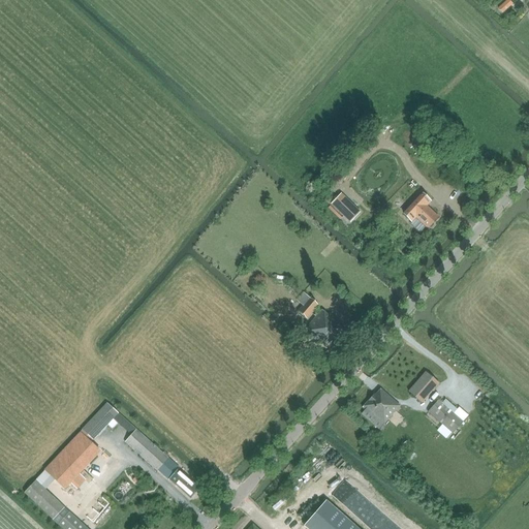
[(343,222),(353,211),(334,192),(323,203),(343,222)]
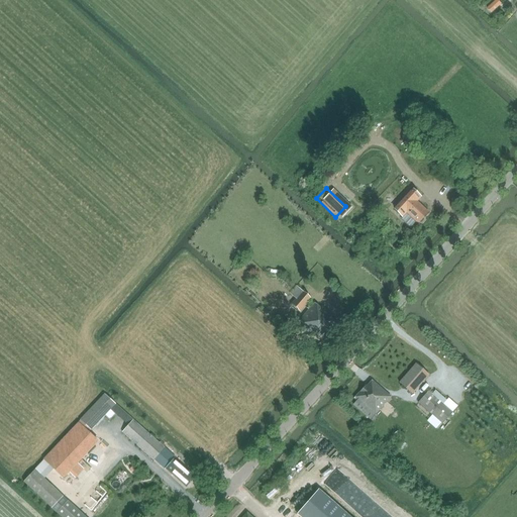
[(413,190),(394,210),(402,217),(406,213),(417,223),(418,222),(420,223),(423,220),(422,218),(428,213),(417,202),(421,198),(413,190)]
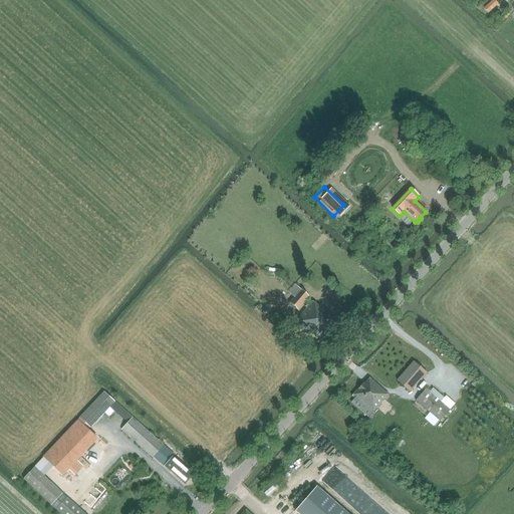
[(297,310),(309,297),(294,284),(288,291),(294,297),(289,302),(297,310)]
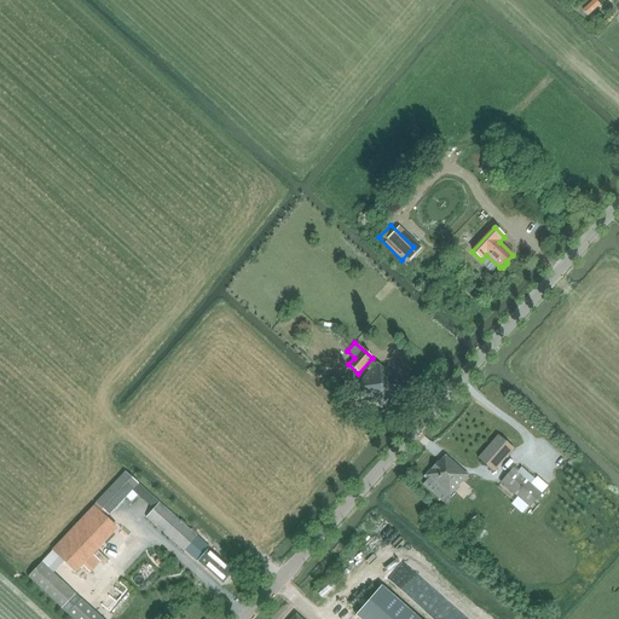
[(379,415),(405,385),(386,369),(385,370),(376,363),(371,369),(369,368),(368,370),(370,371),(362,381),(358,377),(356,380),(351,376),(346,382),(371,406),(370,408),(379,415)]
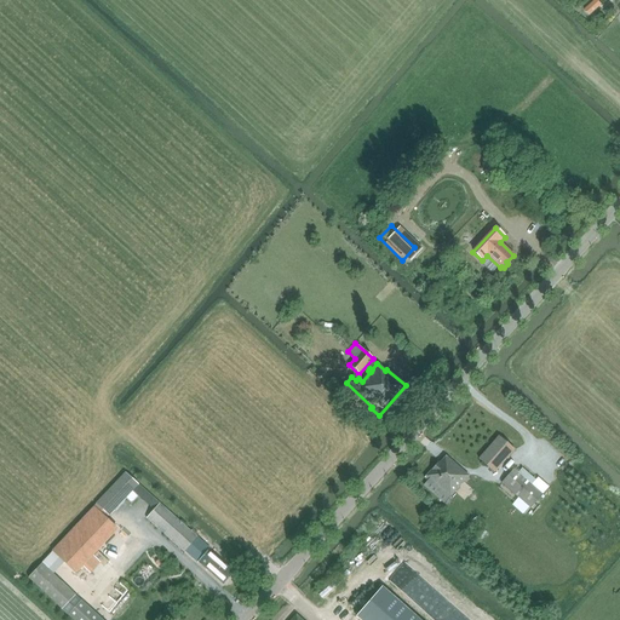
[(487,449),(478,459),(494,472),(509,457),(515,449),(499,436),(487,449)]
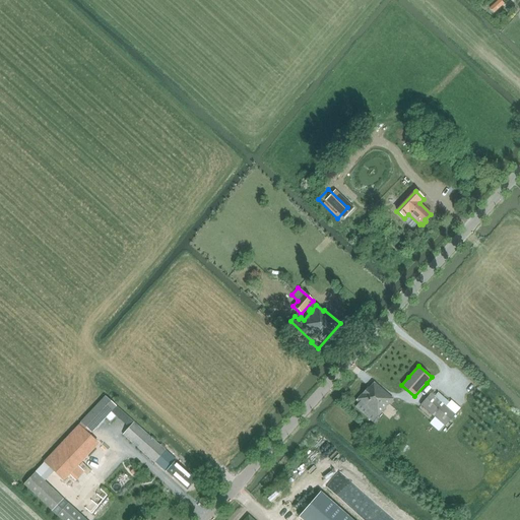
[(359,403),(355,407),(373,423),(393,399),(374,383),(370,388),(368,387),(356,401),(359,403)]
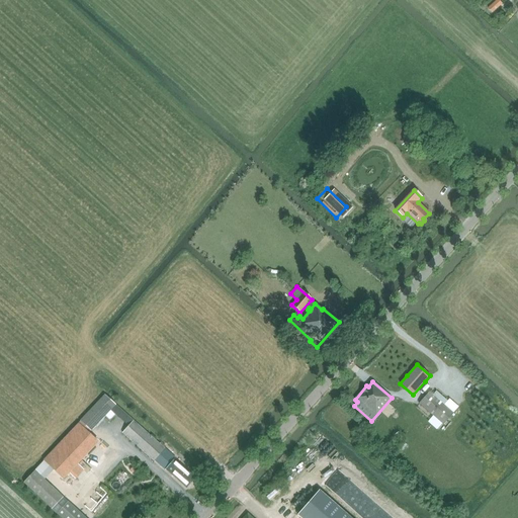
[(443,425),(453,414),(429,393),(419,404),(443,425)]
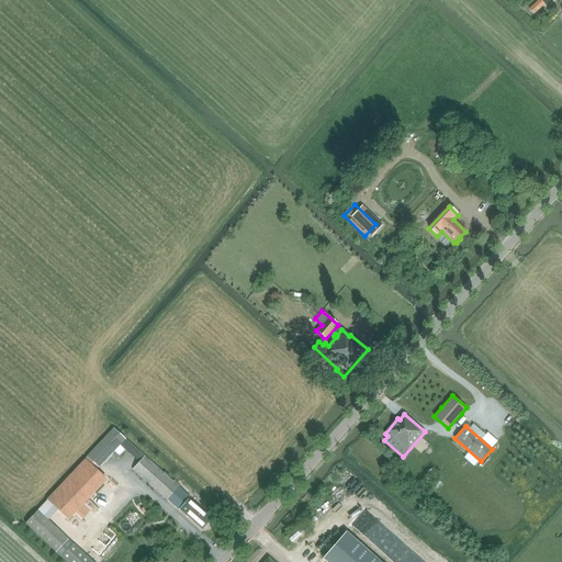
[(113,429),(87,457),(92,462),(98,468),(105,460),(120,445),(125,439),(113,429)]
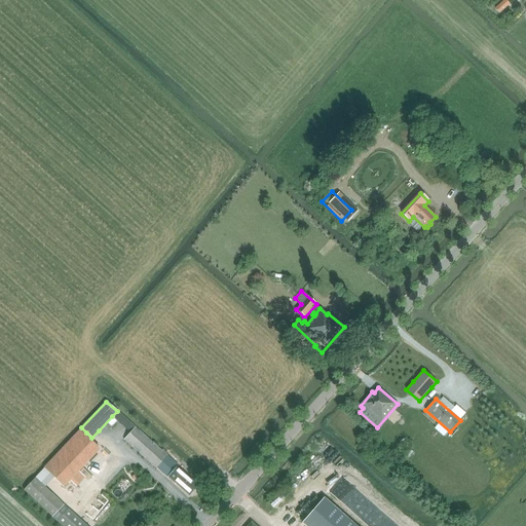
[(120,423),(130,433),(132,433),(136,427),(125,418),(122,416),(117,411),(112,416),(117,421),(118,420),(121,423),(120,423)]
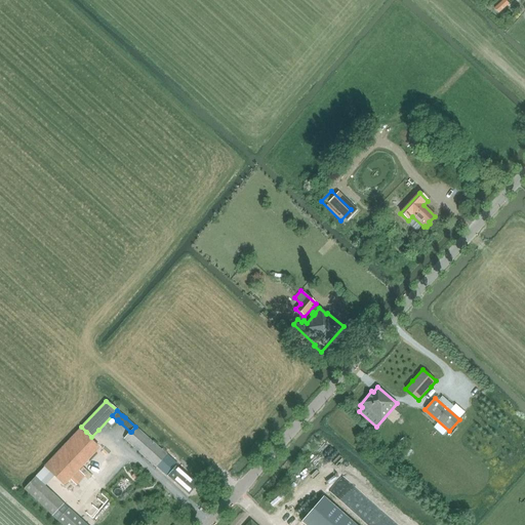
[(436,435),(441,428),(432,419),(426,426),(436,435)]
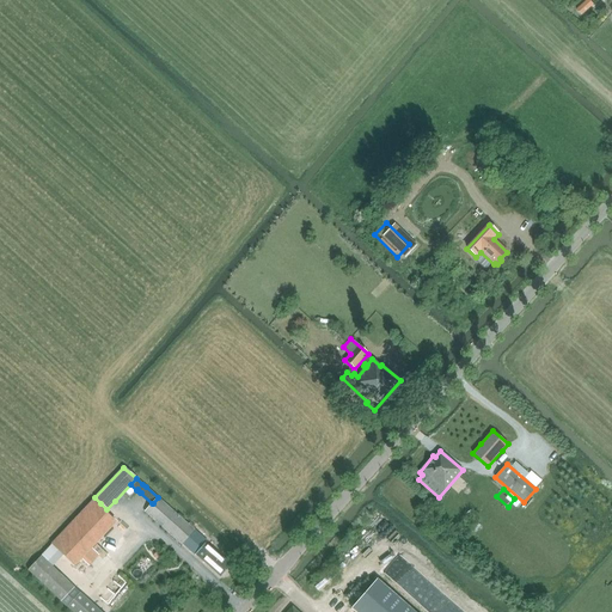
[(152,503),(145,512),(182,545),(195,531),(158,497),(152,503)]
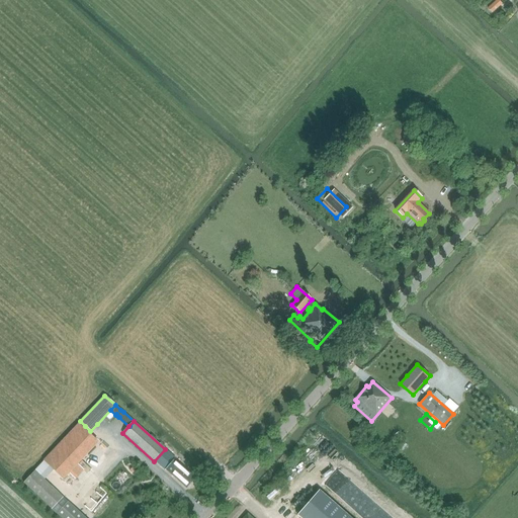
[(79,424),(44,460),(63,479),(98,442),(88,433),(83,428),(79,424)]
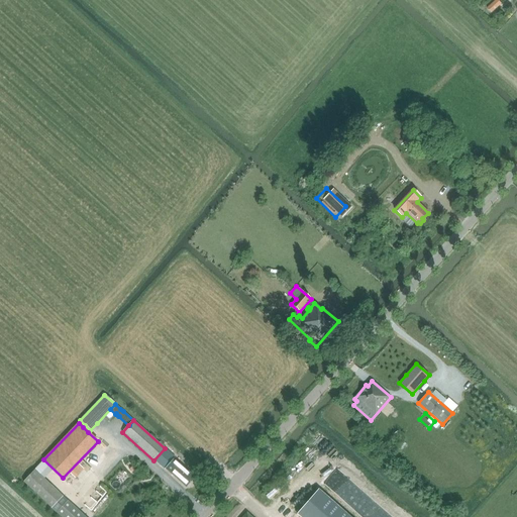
[(386,453),(392,461),(400,455),(395,447),(386,453)]
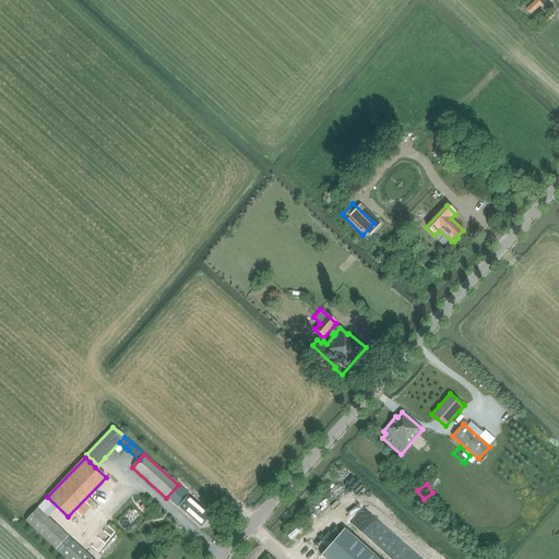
[(178,485),(171,492),(182,501),(178,507),(183,511),(201,526),(210,516),(194,502),(188,496),(189,495),(178,485)]
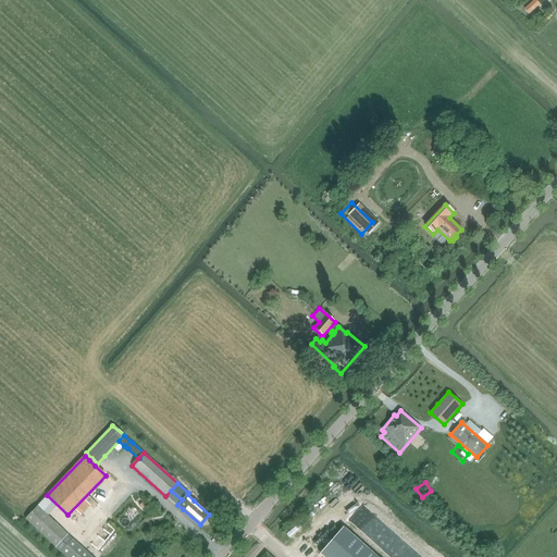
[(56,547),(67,535),(37,507),(25,520),(56,547)]
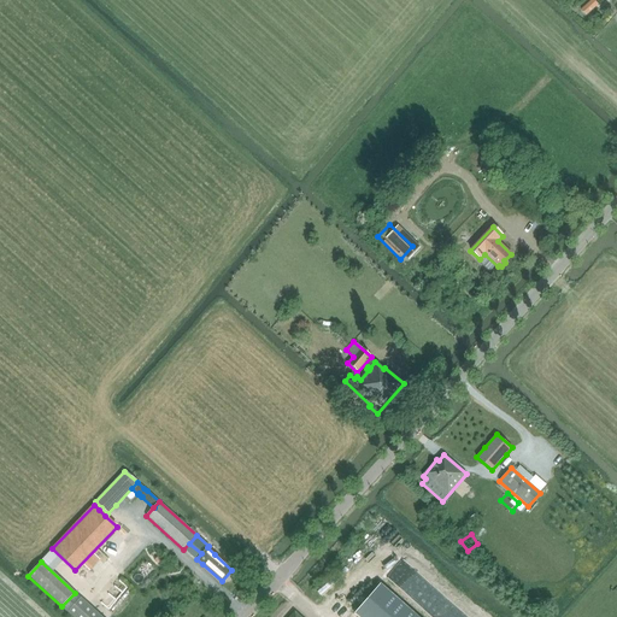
[(154,574),(157,583),(166,581),(163,571),(154,574)]
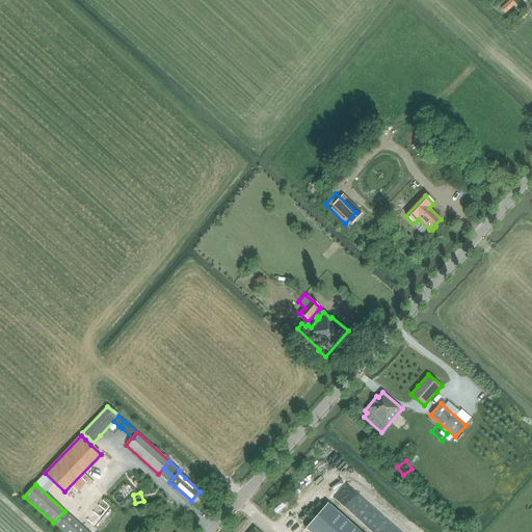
[(356,531),(327,505),(307,531),(308,531),(356,531)]
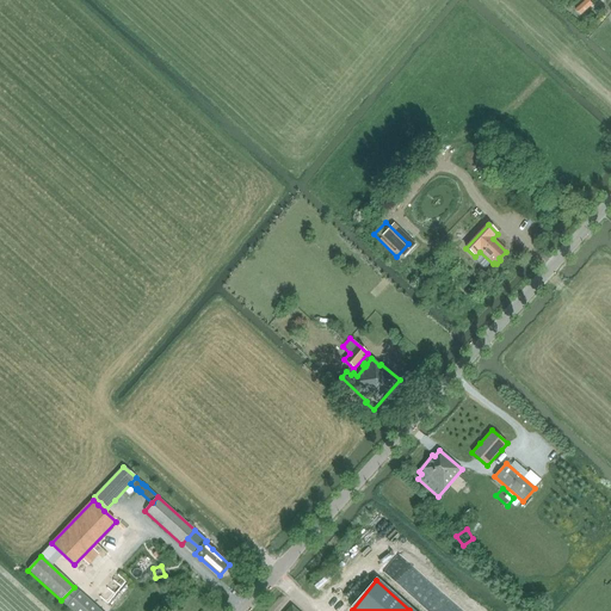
[(99,610),(79,592),(66,606),(71,610),(99,610)]
